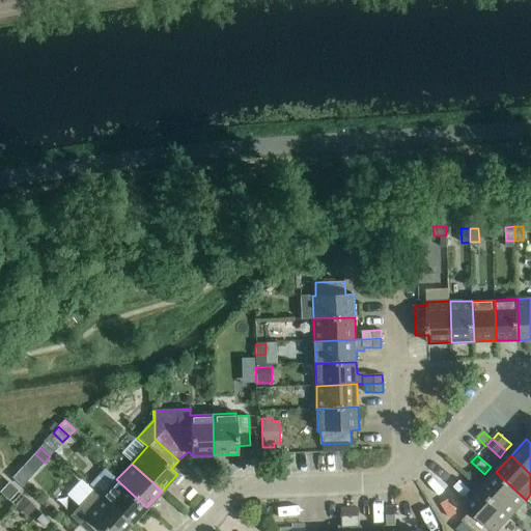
[(14,478),(22,486),(34,473),(25,465),(14,478)]
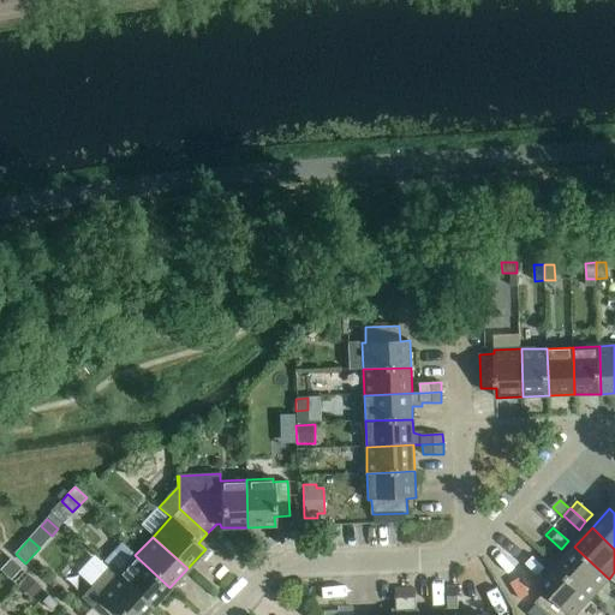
[(574,547),(556,566),(591,598),(609,579),(574,547)]
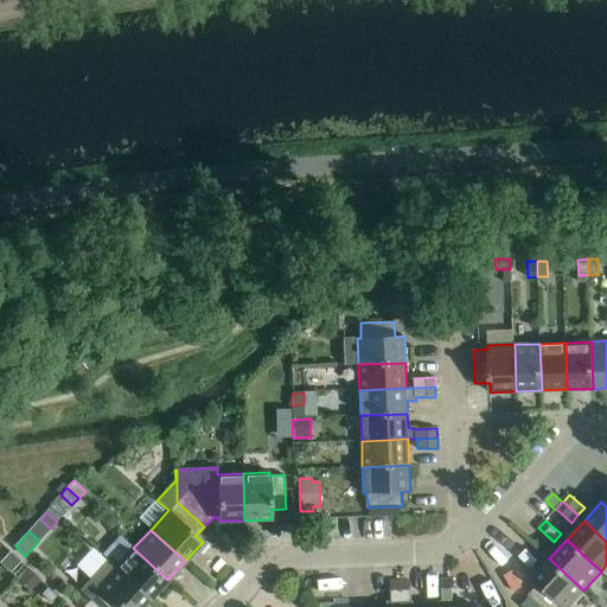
[(133,548),(115,567),(149,599),(167,580),(133,548)]
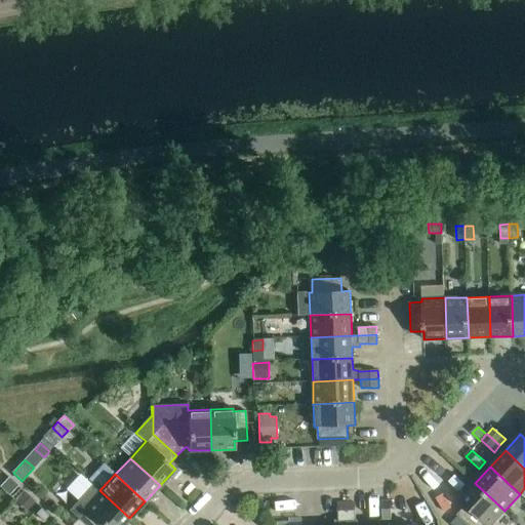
[(491,524),(505,511),(475,483),(459,500),(466,506),(457,515),(468,524),(491,524)]
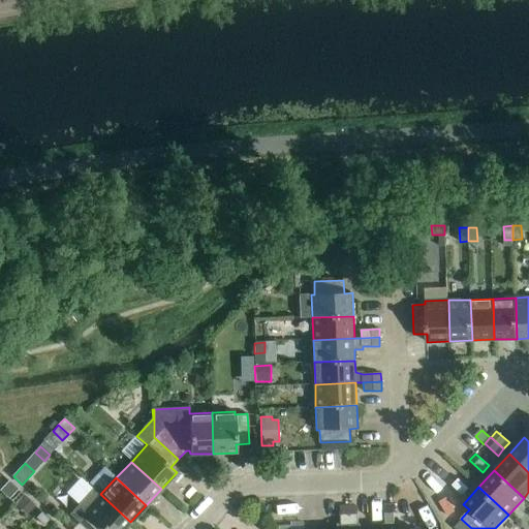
[(124,528),(130,522),(100,494),(94,489),(79,505),(70,515),(79,523),(85,528),(124,528)]
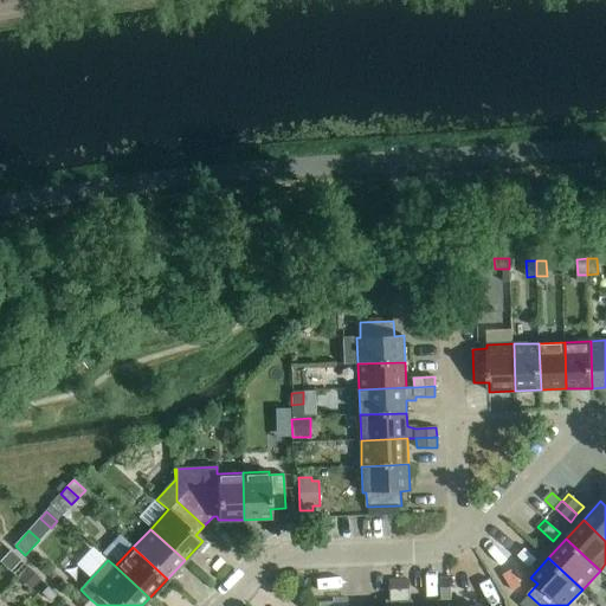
[(30,591),(40,580),(28,568),(18,580),(30,591)]
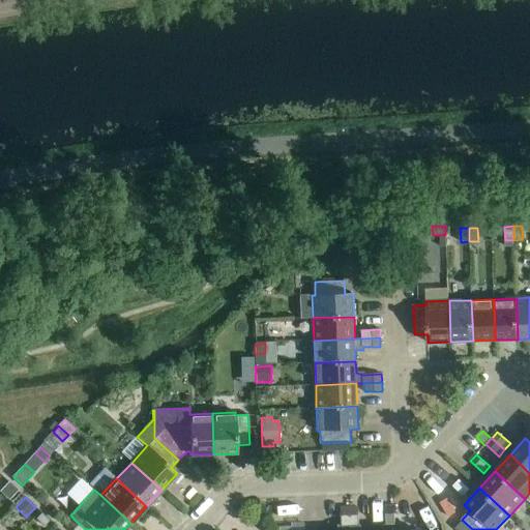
[(386,529),(394,529),(394,506),(385,506),(386,529)]
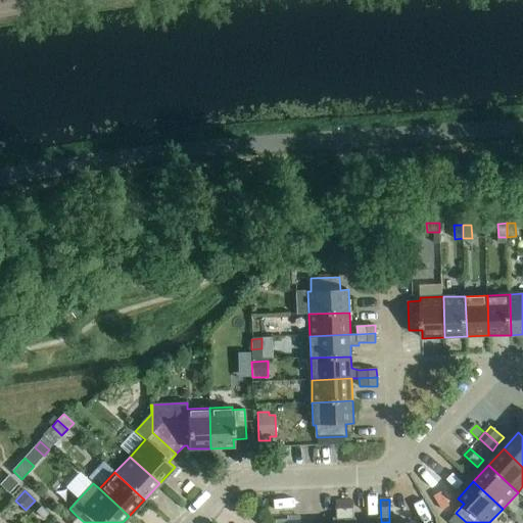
[(353,501),(345,502),(345,519),(354,519),(353,501)]
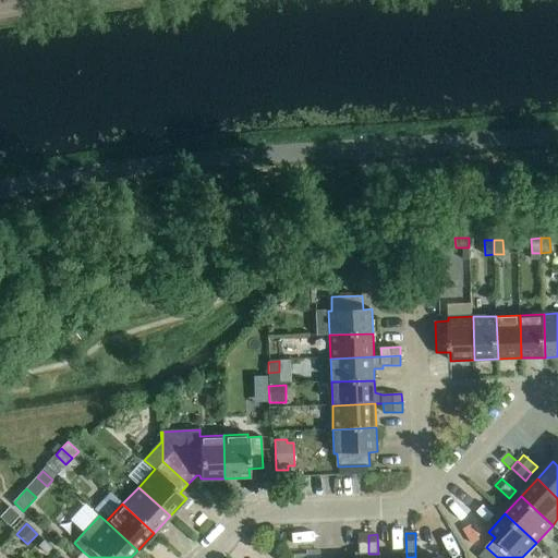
[(368,554),(368,535),(359,535),(360,554),(368,554)]
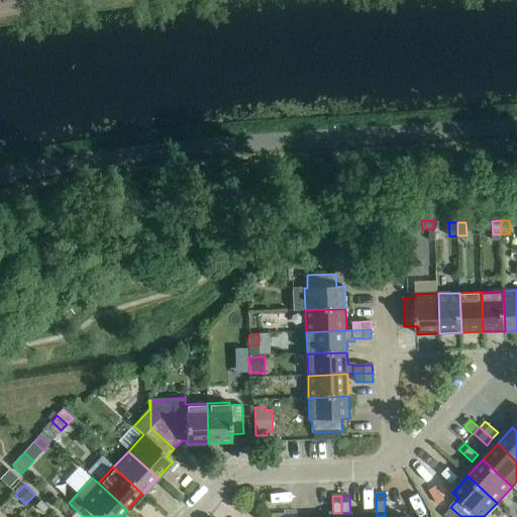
[(34,506),(43,515),(48,509),(39,500),(34,506)]
